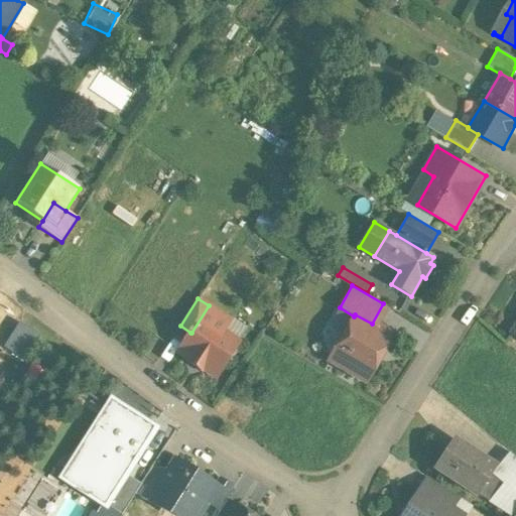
[(230,318),(209,305),(191,333),(190,333),(178,353),(190,361),(189,362),(202,370),(203,369),(216,377),(228,358),(234,356),(237,352),(236,346),(239,341),(223,331),(230,318)]
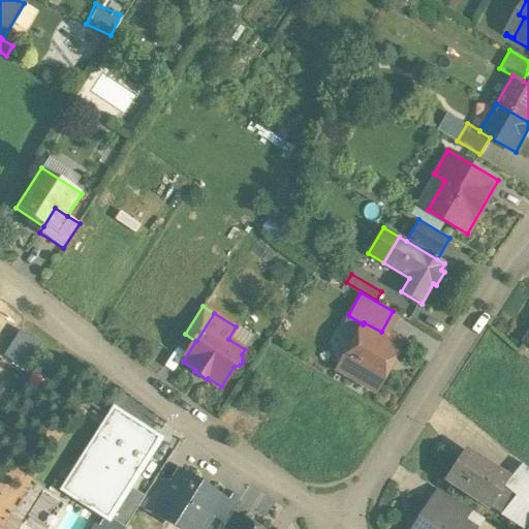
[(381,332),(364,322),(363,324),(338,367),(376,389),(402,344),(381,332)]
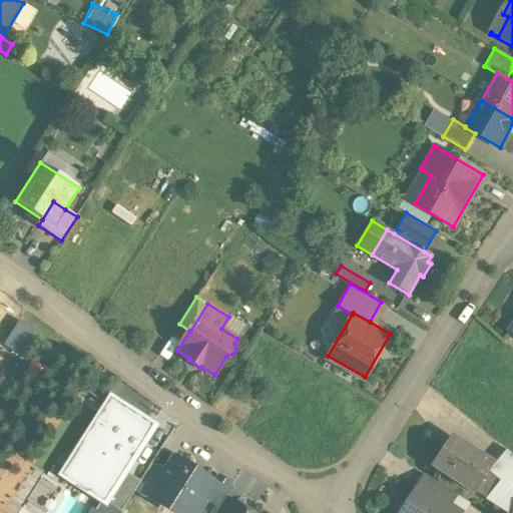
[(39,335),(17,321),(3,343),(24,357),(39,335)]
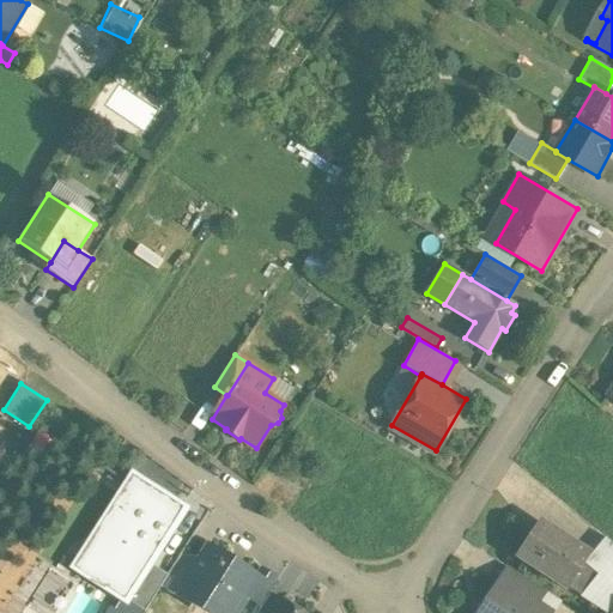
[(181,509),(132,477),(73,564),(123,596),(146,562),(181,509)]
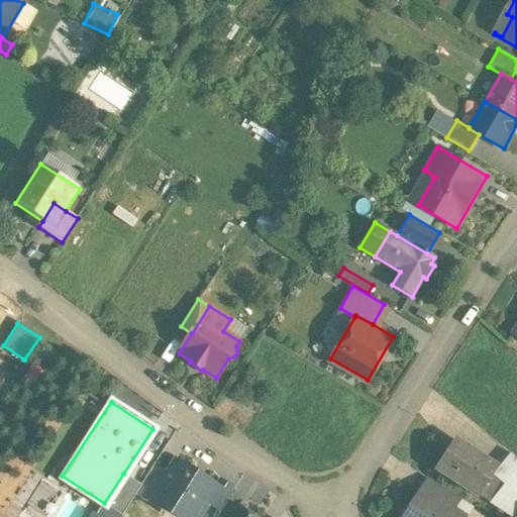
[(497,468),(454,439),(435,469),(478,497),(479,495),(493,474),(497,468)]
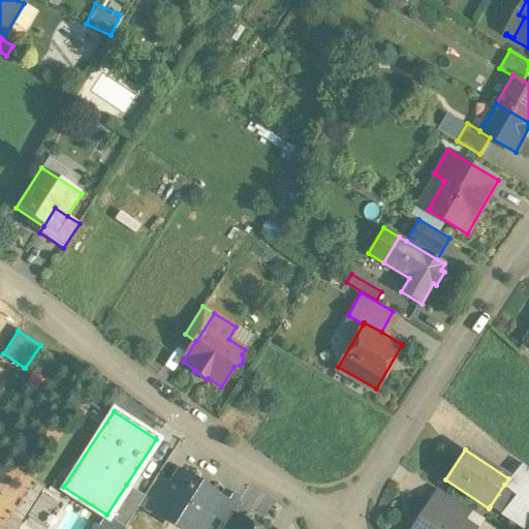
[(528,467),(523,462),(508,478),(504,485),(517,493),(521,487),(528,492),(528,467)]
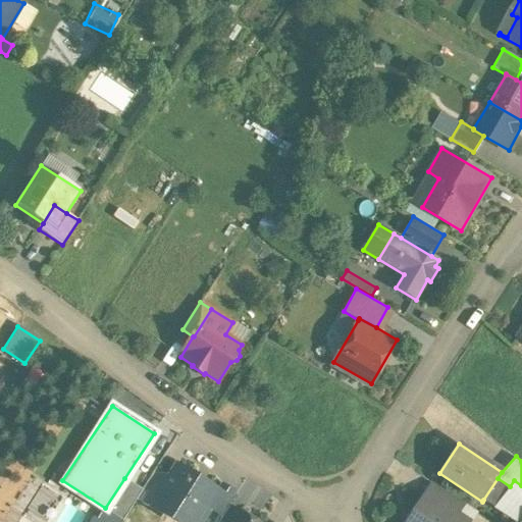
[(216,490),(177,466),(166,483),(155,502),(157,503),(187,521),(198,521),(209,507),(218,491),(216,490)]
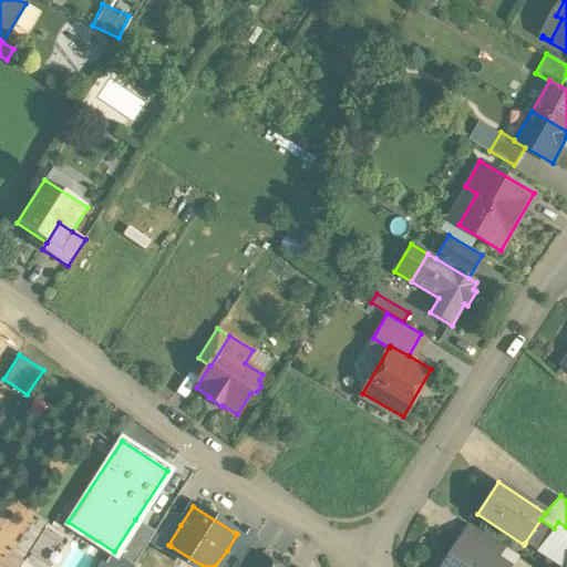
[(155,532),(150,542),(166,553),(171,546),(168,545),(181,525),(166,515),(155,532)]
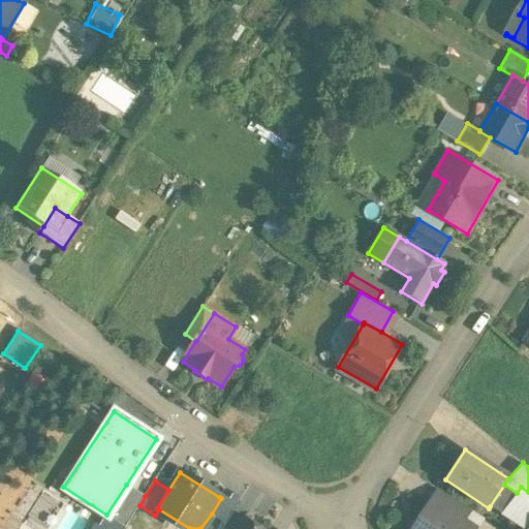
[(126,485),(106,515),(125,527),(139,505),(145,496),(126,485)]
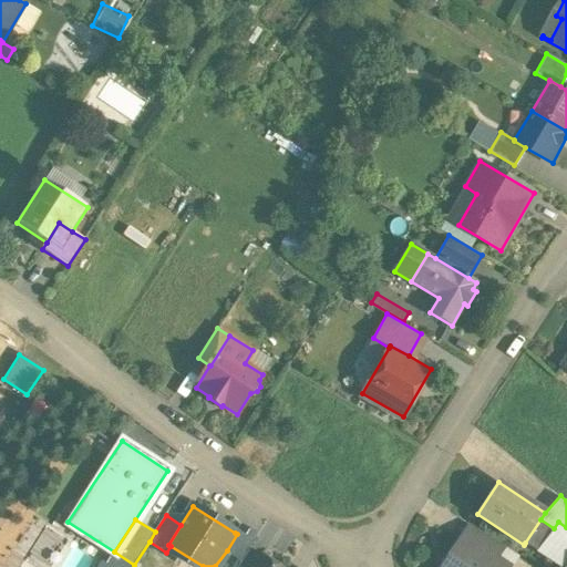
[(540,519),(525,543),(538,552),(554,528),(540,519)]
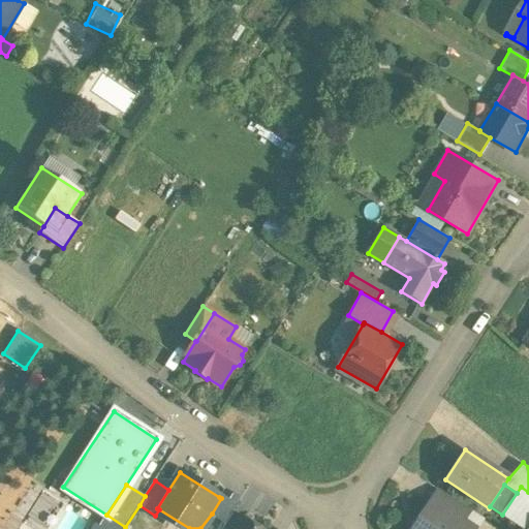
[(517,493),(502,515),(524,528),(527,528),(528,526),(528,492),(521,487),(517,493)]
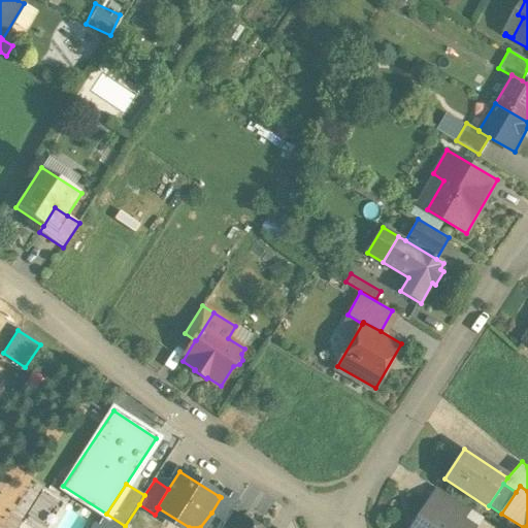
[(469,508),(438,488),(430,500),(461,520),(469,508)]
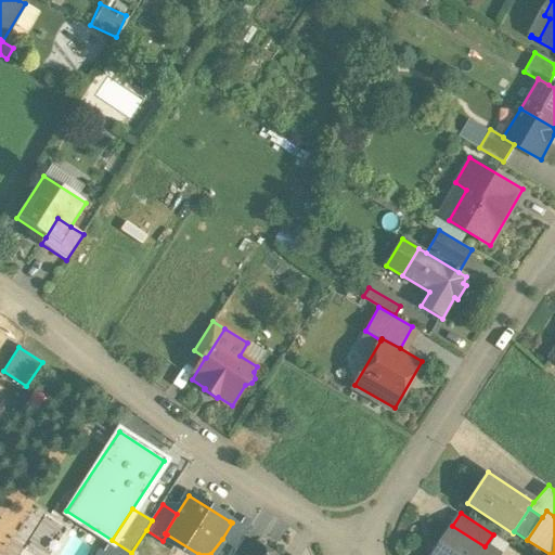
[(252,525),(234,514),(230,521),(232,523),(222,539),(236,547),(252,525)]
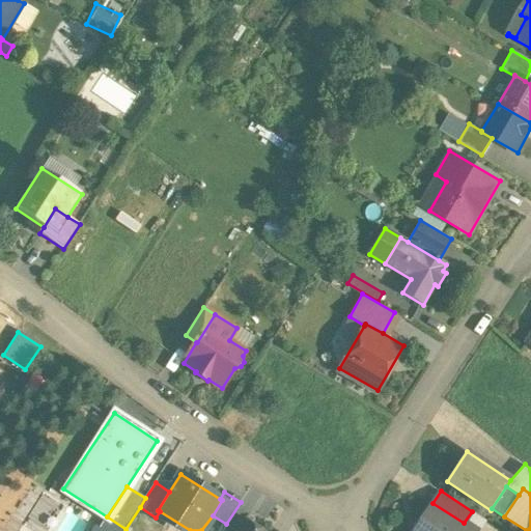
[(475,530),(464,523),(432,503),(414,530),(469,530),(470,530),(472,530),(475,530)]
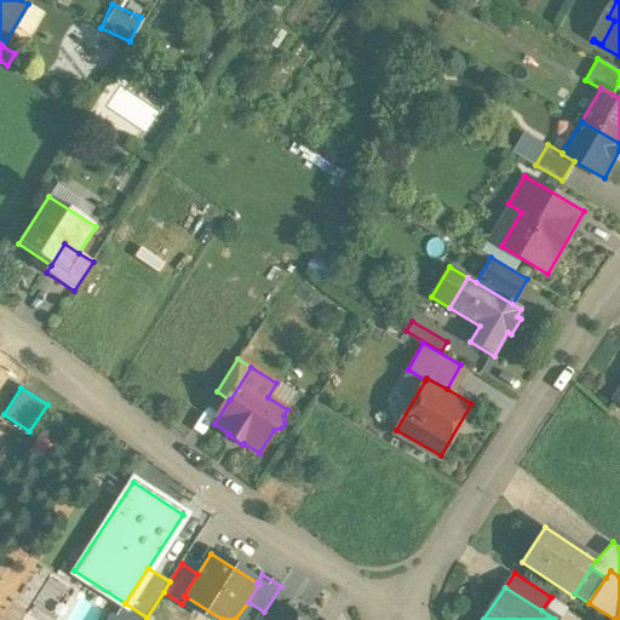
[(271,602),(259,619),(276,619),(283,610),(271,602)]
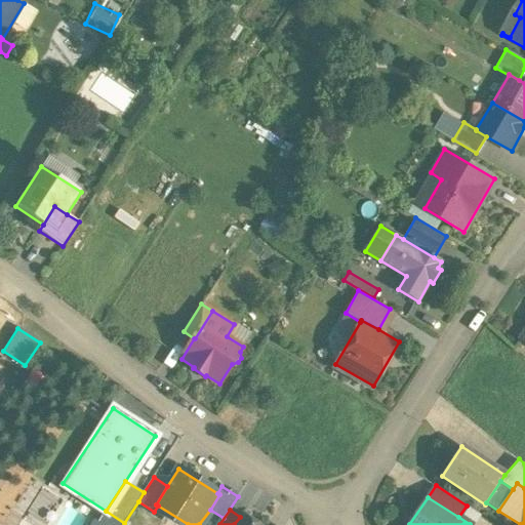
[(255,524),(241,515),(240,517),(234,524),(255,524)]
